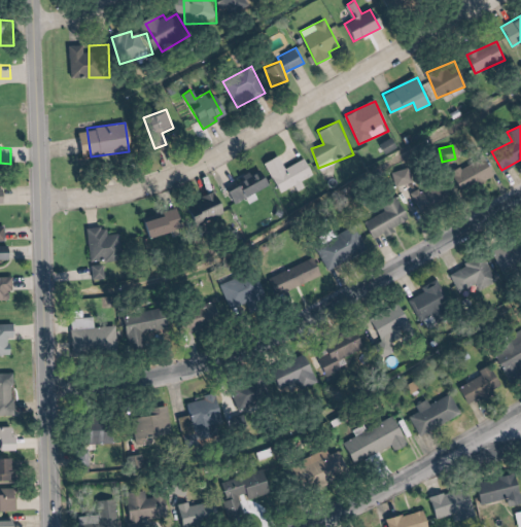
[(305,159),(285,168),(278,154),(264,162),(280,194),(293,186),(297,191),(306,187),(302,181),(313,175),(305,159)]
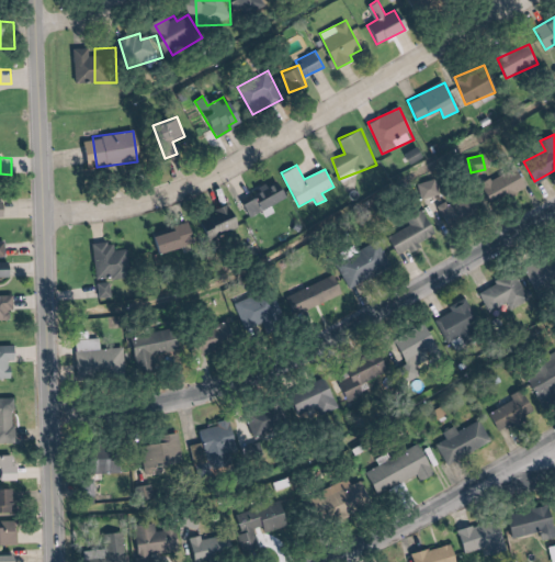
[(525,188),(516,167),(480,183),(490,204),(525,188)]
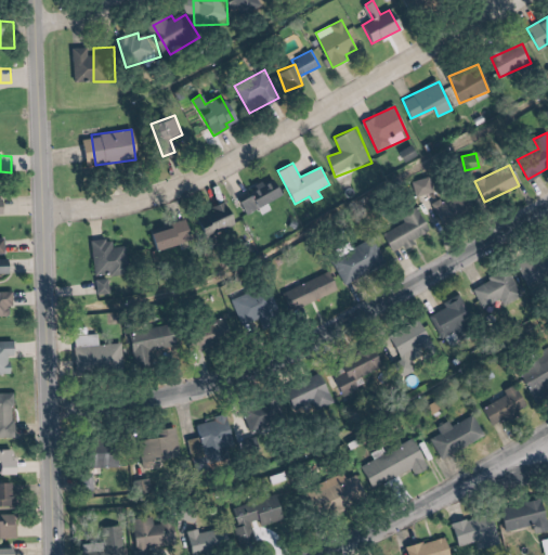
[(417,196),(432,192),(428,177),(413,181),(417,196)]
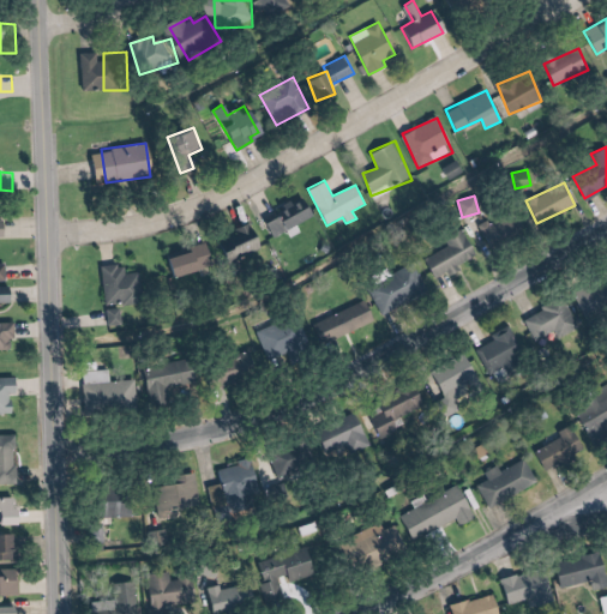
[(311,215),(304,198),(263,217),(272,238),(288,230),(290,238),(301,232),(296,222),(311,215)]
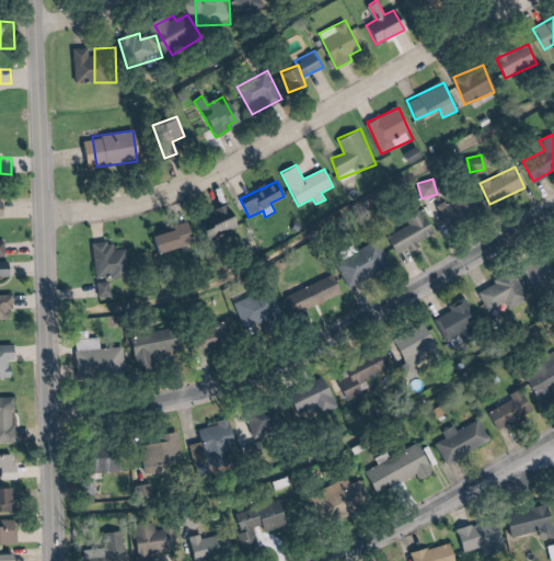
[(0,217),(14,217),(14,203),(6,203),(6,183),(0,183),(0,217)]
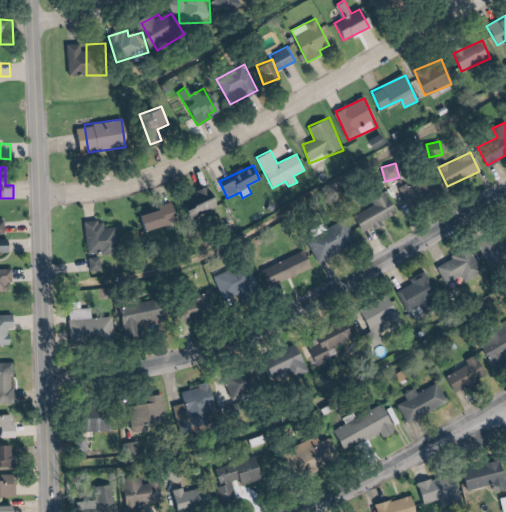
[(406,204),(435,189),(427,173),(398,187),(406,204)]
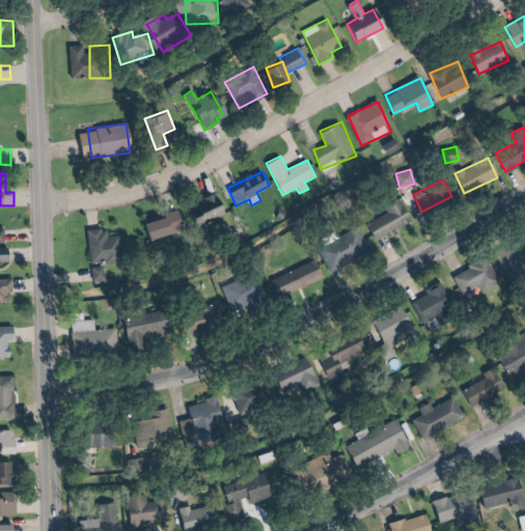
[(192,225),(225,216),(218,191),(201,196),(203,202),(187,207),(192,225)]
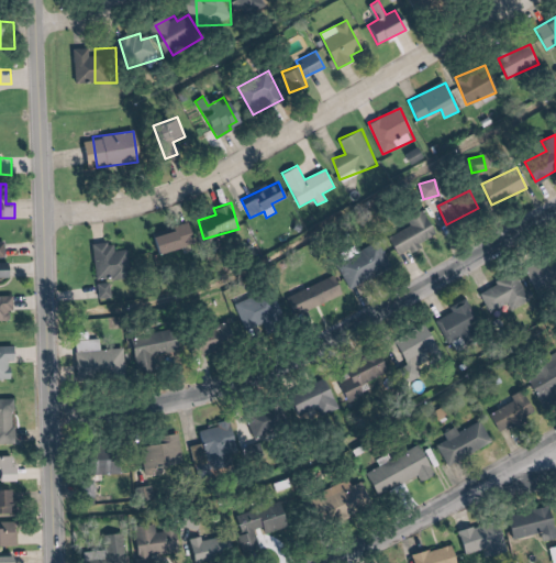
[(388,236),(397,254),(436,238),(424,209),(407,217),(411,227),(388,236)]
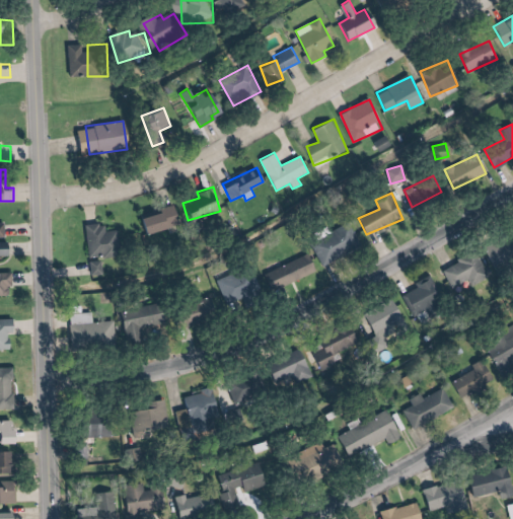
[(138,217),(143,234),(177,224),(172,207),(138,217)]
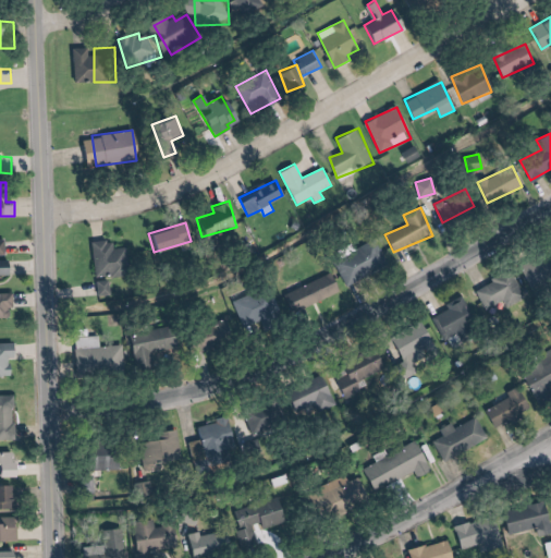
[(1,223),(0,223),(0,255),(14,256),(14,242),(0,241),(1,223)]
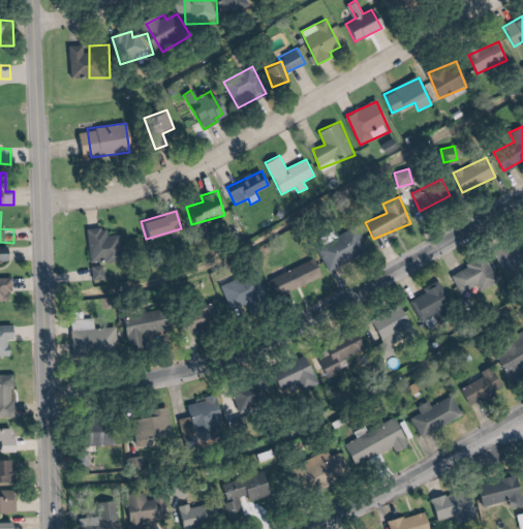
[(331,271),(369,246),(355,225),(317,249),(331,271)]
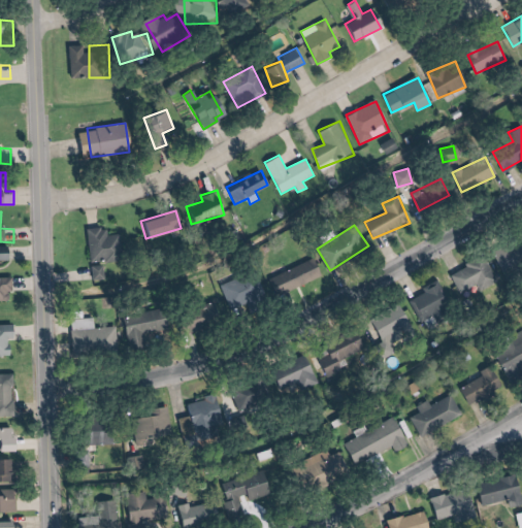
[(91,228),(91,261),(121,261),(121,234),(107,234),(107,228),(91,228)]
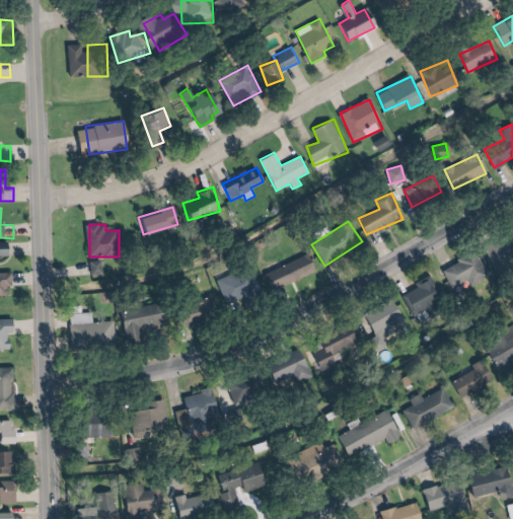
[(0,267),(8,267),(8,256),(19,256),(19,242),(0,242),(0,267)]
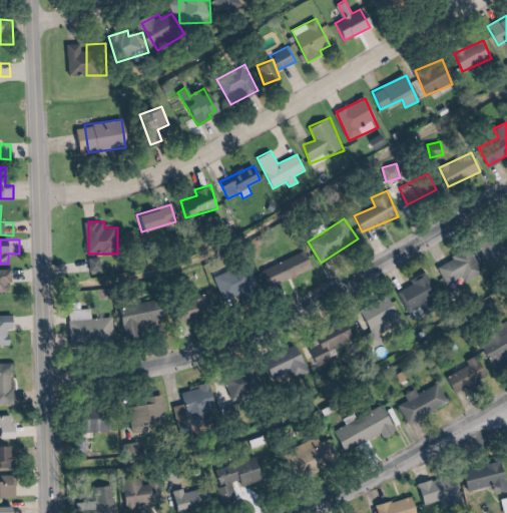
[(466,282),(484,273),(471,248),(438,266),(448,285),(464,277),(466,282)]
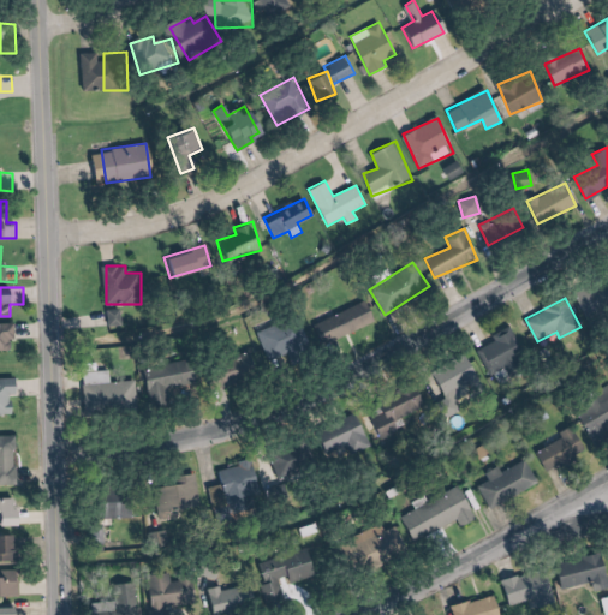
[(322,344),(375,323),(368,302),(314,322),(322,344)]
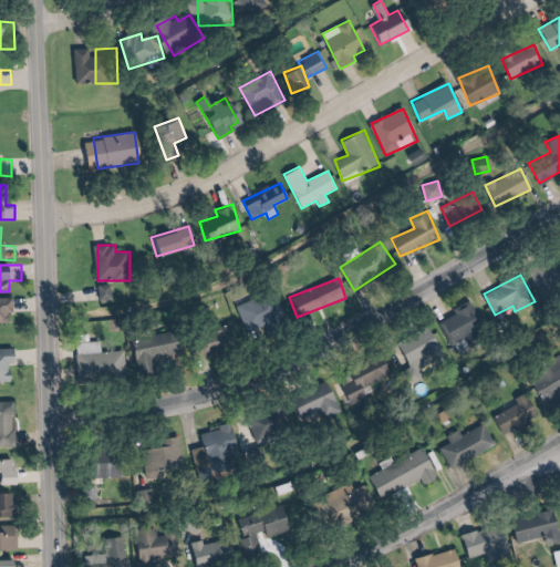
[(101,300),(113,298),(111,284),(99,286),(101,300)]
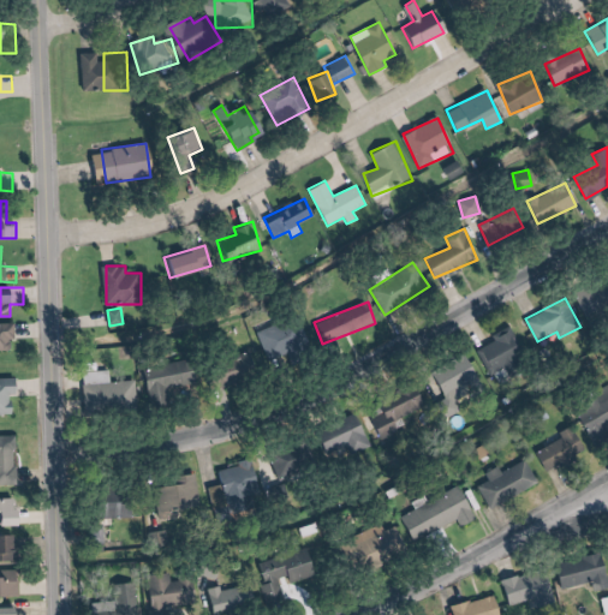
[(257,333),(270,362),(311,344),(297,314),(257,333)]
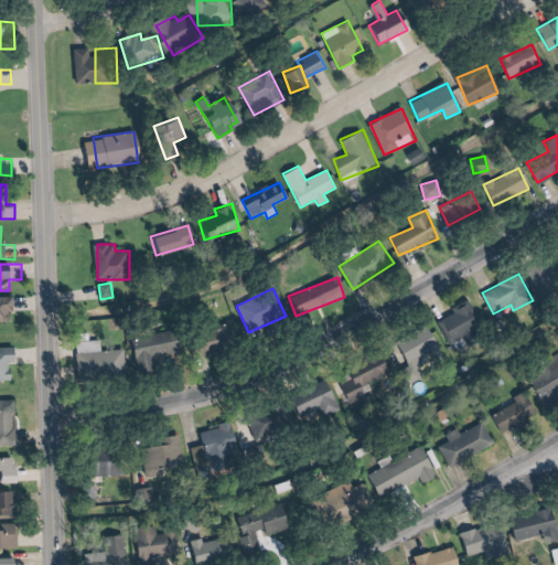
[(0,322),(19,322),(19,311),(23,311),(22,297),(0,297),(0,322)]
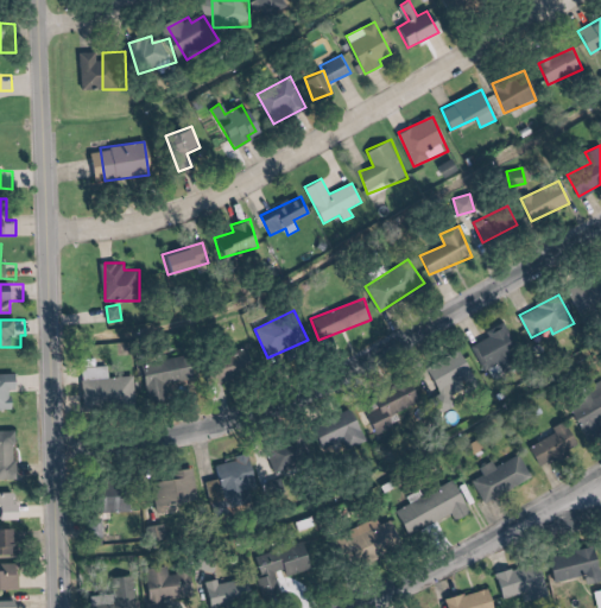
[(491,337),(474,343),(484,368),(520,354),(508,321),(488,329),(491,337)]
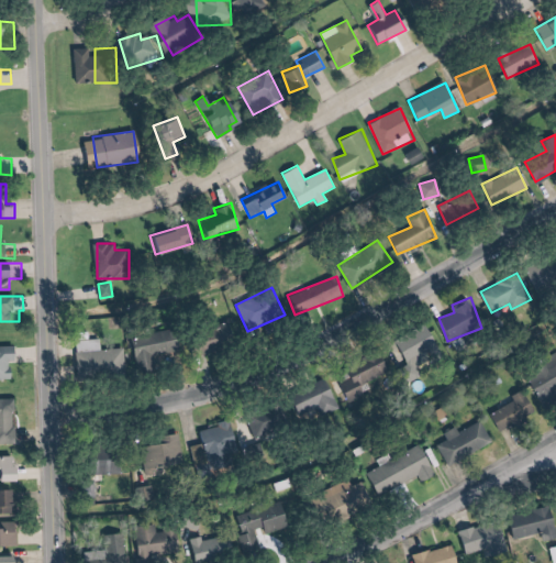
[(235,342),(229,321),(188,333),(195,355),(235,342)]
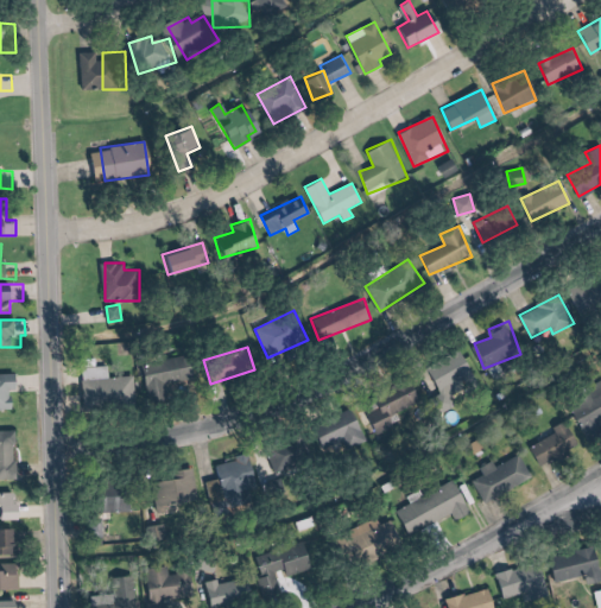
[(441,394),(432,399),(440,410),(481,385),(460,348),(425,368),(441,394)]
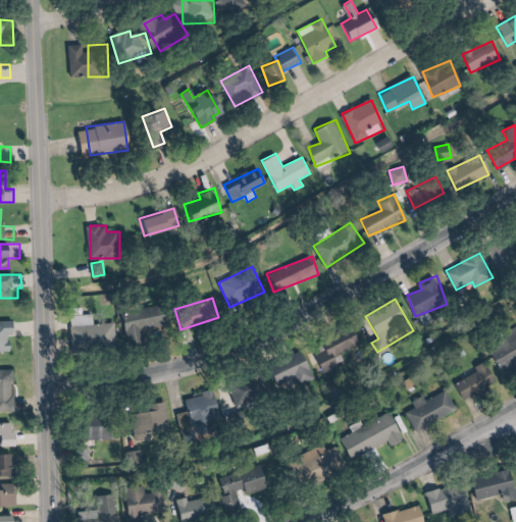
[(164,326),(161,307),(121,311),(125,345),(144,343),(142,328),(164,326)]
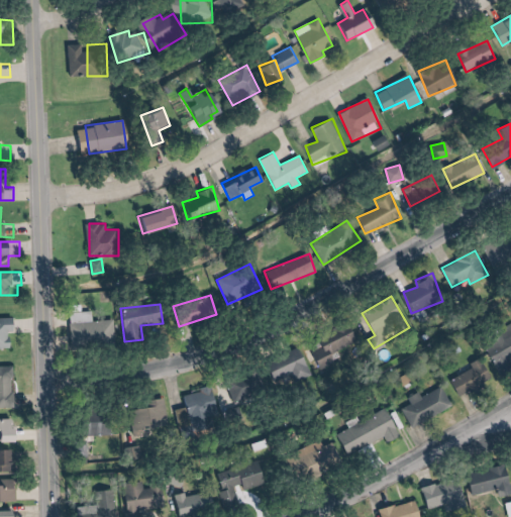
[(80,322),(93,322),(93,312),(79,312),(80,322)]
